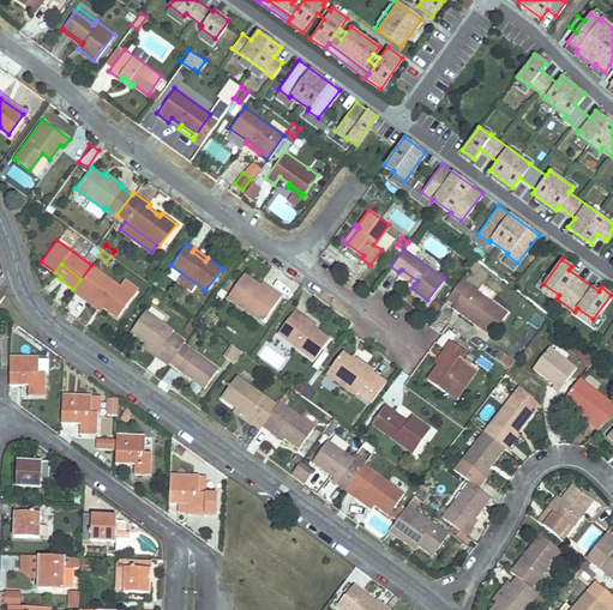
[(133,295),(91,265),(80,279),(73,289),(80,296),(89,287),(94,289),(94,290),(90,295),(91,295),(103,305),(102,306),(116,316),(133,295)]
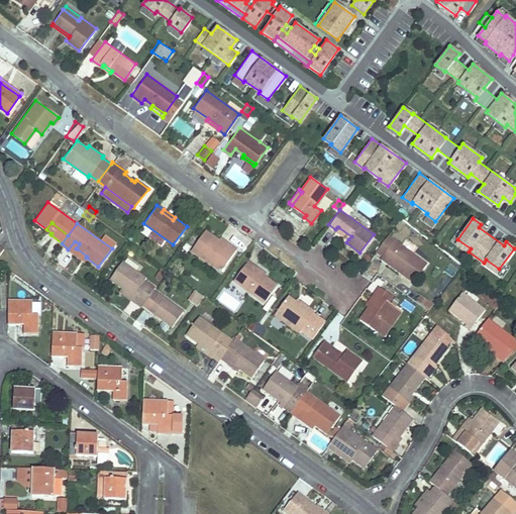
[(348,239),(351,236),(338,227),(337,227),(335,229),(348,239)]
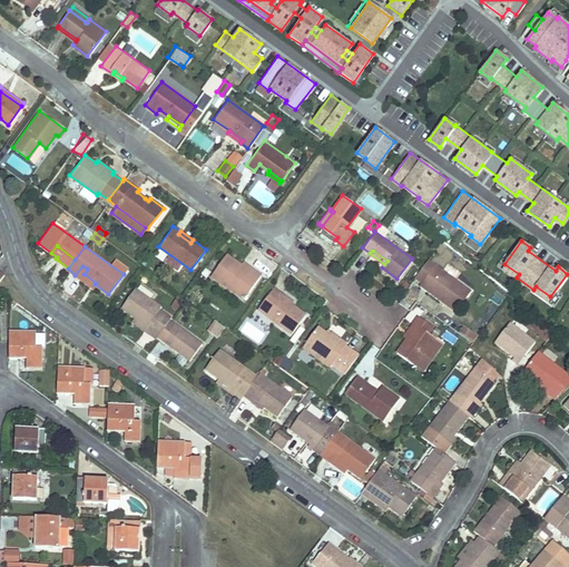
[(248,291),(261,274),(254,269),(252,272),(251,271),(241,263),(226,253),(211,275),(238,294),(243,287),(247,291),(248,291)]
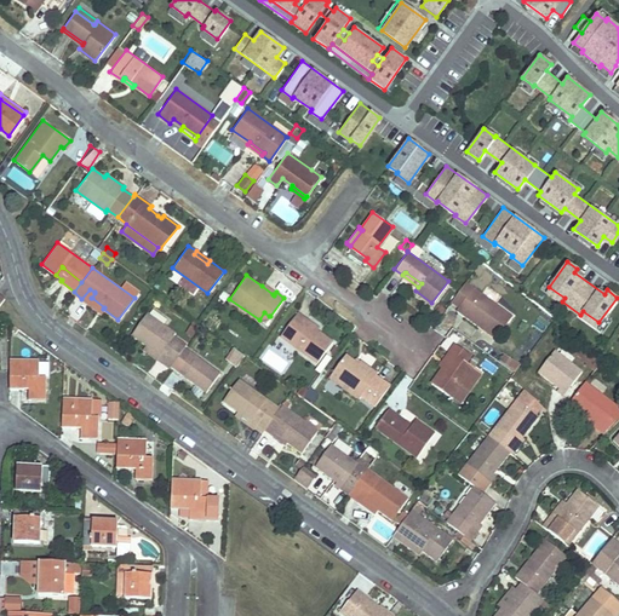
[(473,287),(464,281),(451,300),(458,305),(473,287)]
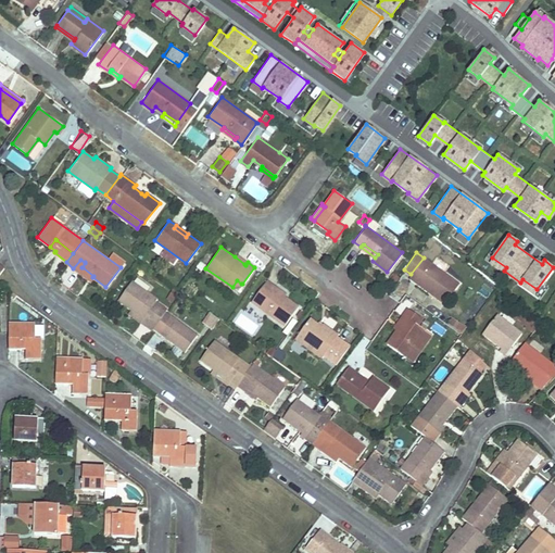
[(246,265),(248,262),(237,254),(235,256),(244,264),(246,265)]
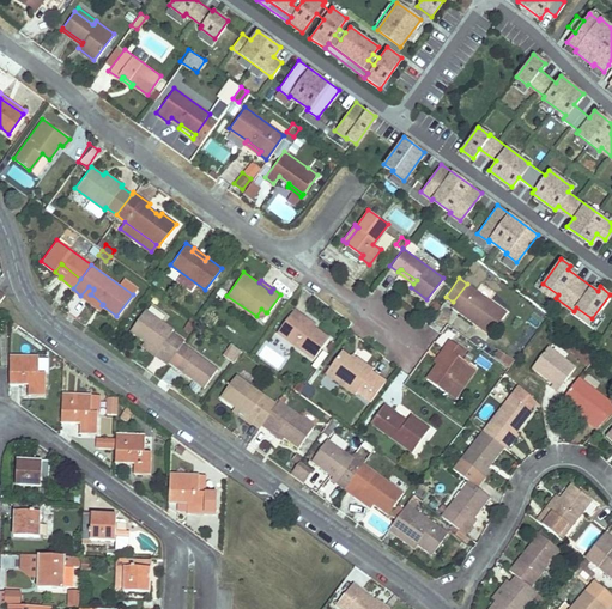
[(467,284),(453,302),(452,304),(472,320),(474,317),(492,329),(506,312),(467,284)]
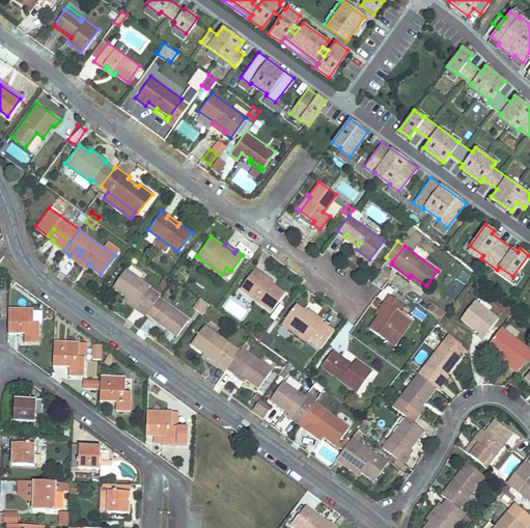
[(88,265),(89,264),(79,255),(78,255),(81,251),(81,250),(77,248),(70,256),(71,256),(85,268),(86,268),(88,265)]
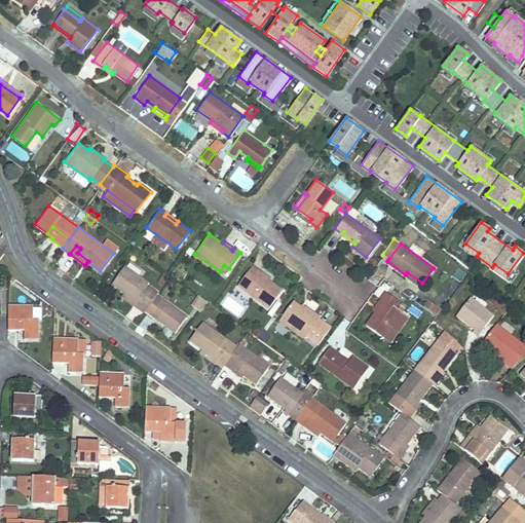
[(282,289),(268,278),(258,271),(260,268),(253,263),(237,284),(268,306),(282,289)]
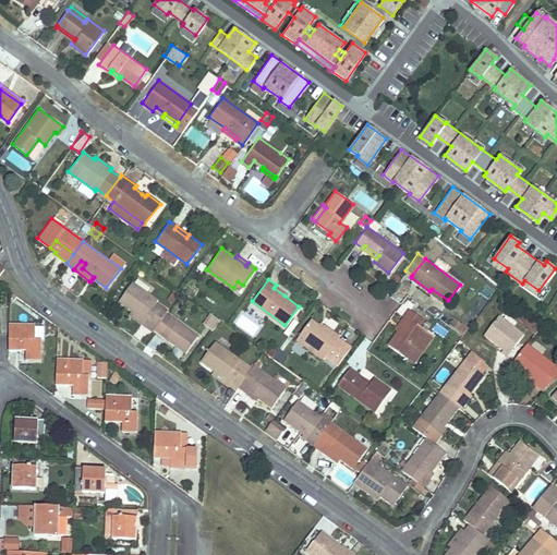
[(167,310),(156,301),(157,299),(132,280),(117,300),(131,311),(132,310),(144,318),(147,314),(152,317),(146,326),(153,330),(154,328),(166,312),(167,310)]
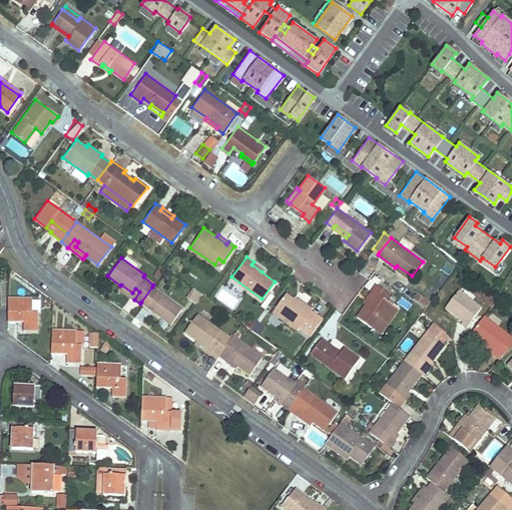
[(218,268),(223,262),(222,262),(218,259),(214,265),(218,268)]
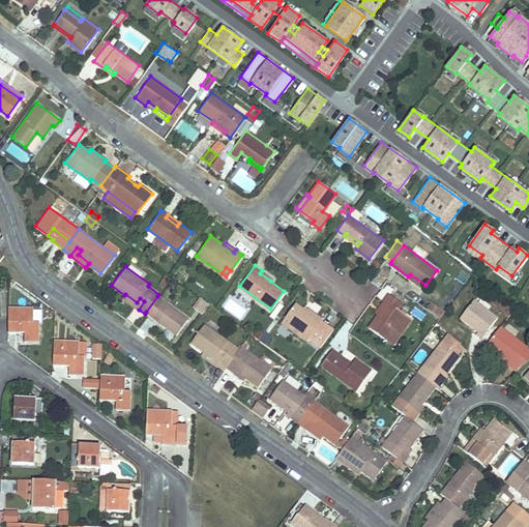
[(272,279),(262,270),(260,273),(270,281),(272,279)]
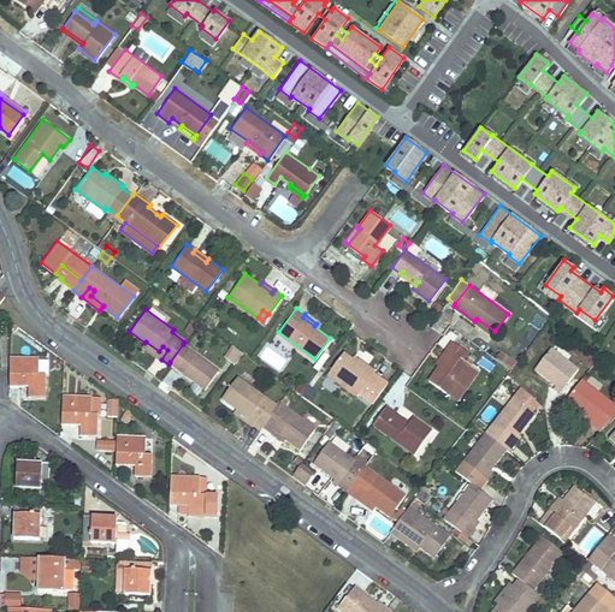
[(492,334),(495,331),(477,319),(474,321),(492,334)]
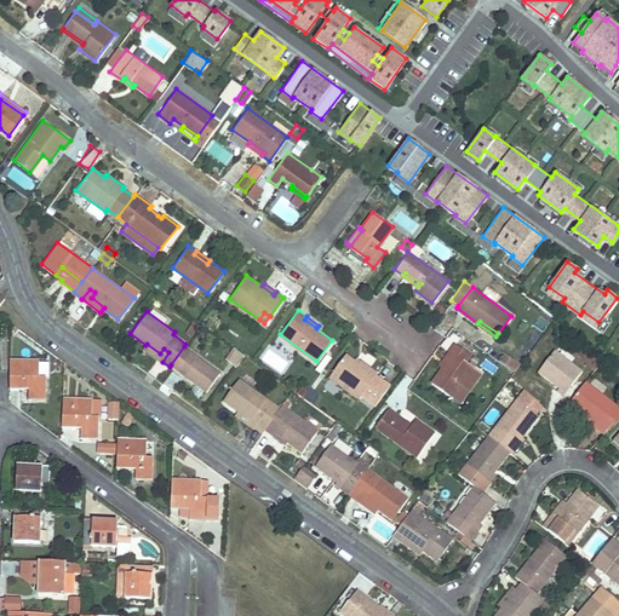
[(482,372),(474,366),(465,360),(470,353),(454,343),(448,350),(452,352),(441,367),(430,381),(451,397),(462,383),(470,389),(482,372)]
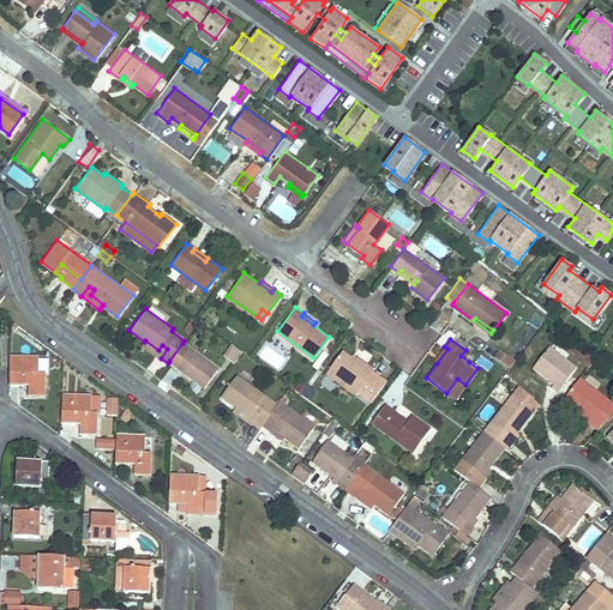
[(161,358),(167,349),(162,345),(158,350),(145,340),(144,342),(142,344),(161,358)]
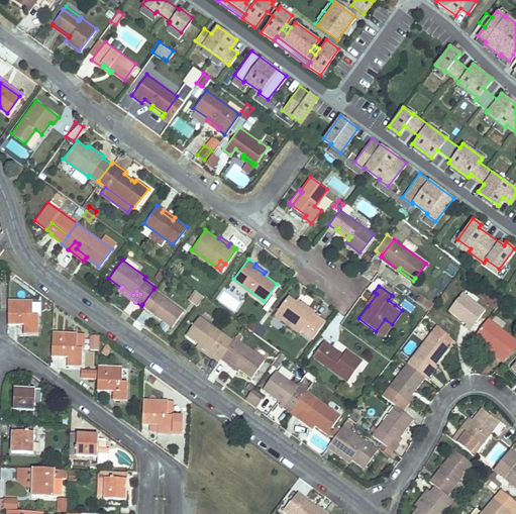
[(183,310),(153,289),(142,304),(171,326),(183,310)]
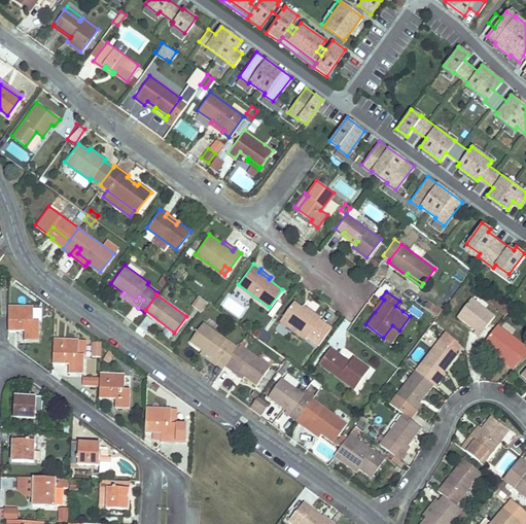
[(494,315),(470,297),(456,314),(468,324),(475,318),(485,326),(494,315)]
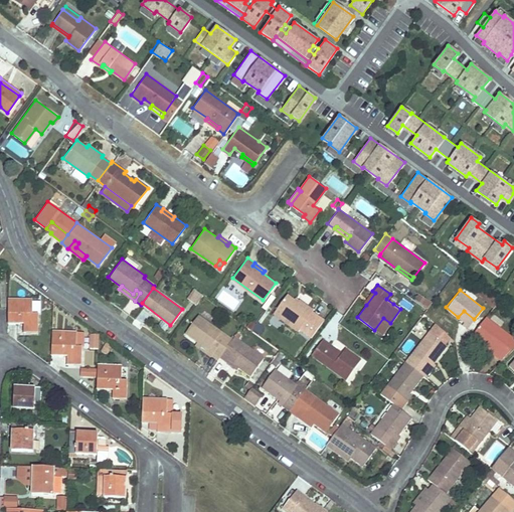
[(200,296),(194,291),(190,296),(196,300),(200,296)]
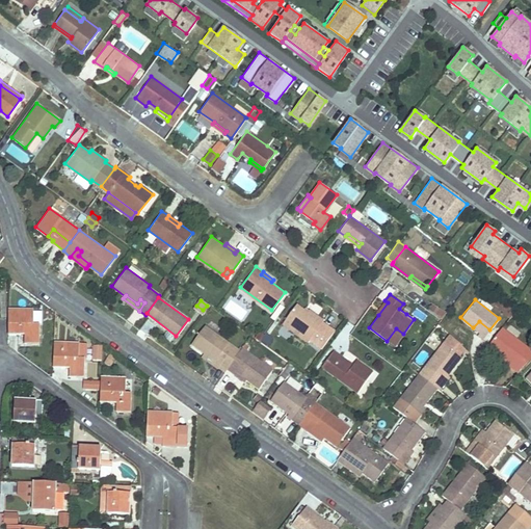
[(378,315),(388,302),(385,300),(375,313),(378,315)]
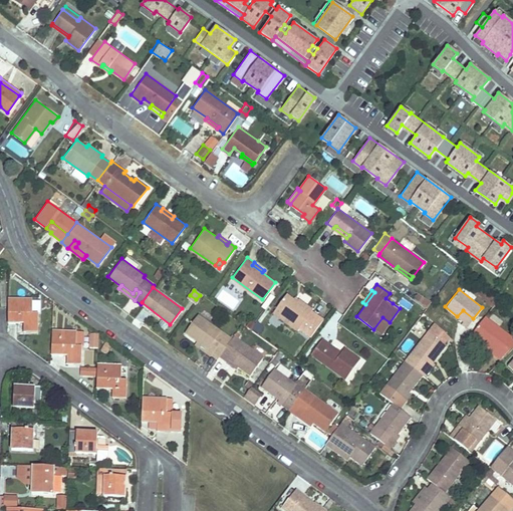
[(497,298),(490,291),(484,298),(492,304),(497,298)]
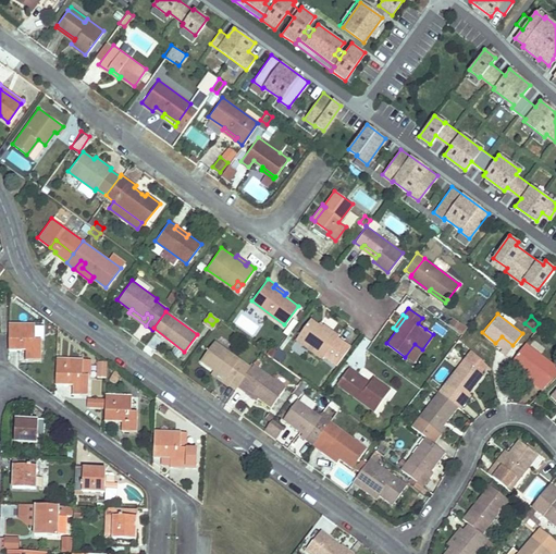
[(321,357),(323,355),(337,336),(338,334),(323,322),(321,325),(310,317),(295,337),(321,357)]
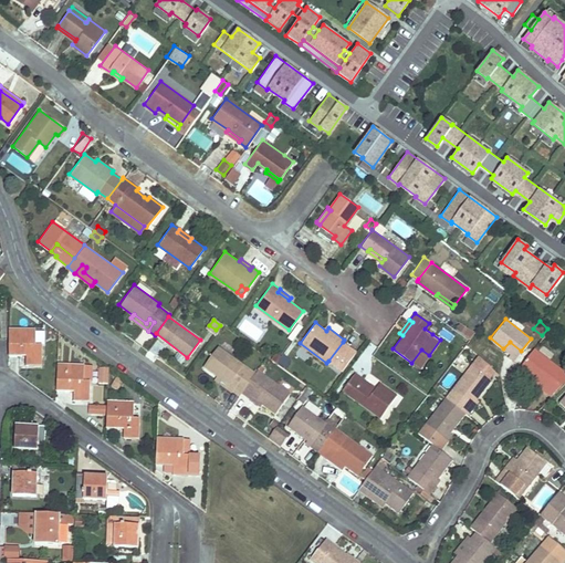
[(460,322),(456,329),(464,335),(469,327),(460,322)]
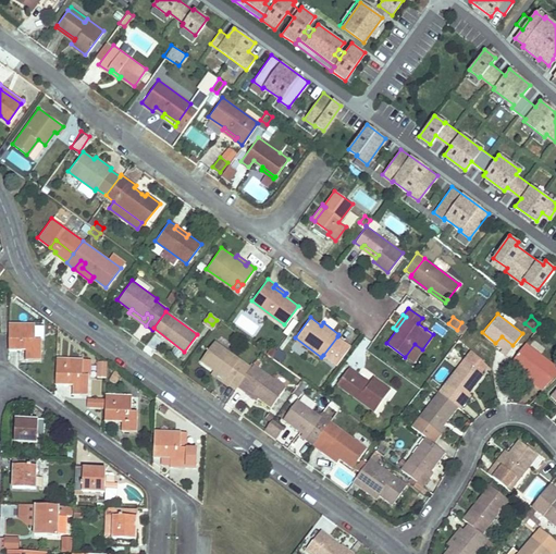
[(34,339),(35,322),(8,321),(8,331),(7,347),(25,348),(25,357),(40,357),(41,340),(34,339)]
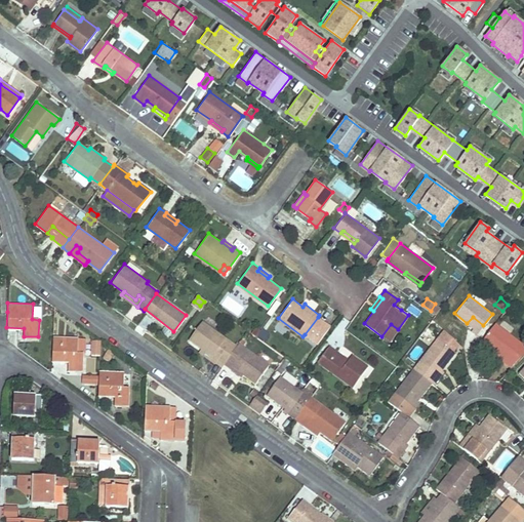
[(435,304),(431,311),(435,314),(440,308),(435,304)]
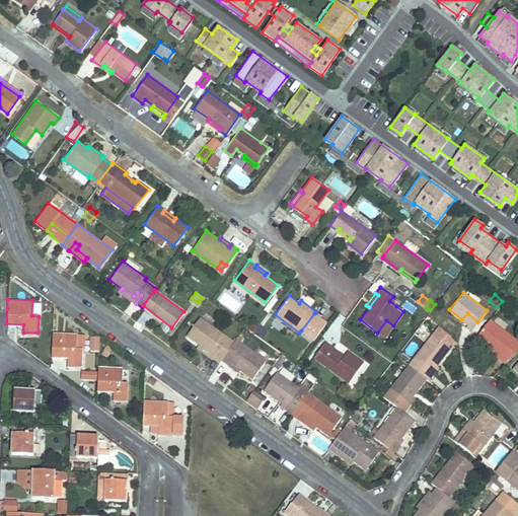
[(444,310),(438,315),(449,328),(455,323),(444,310)]
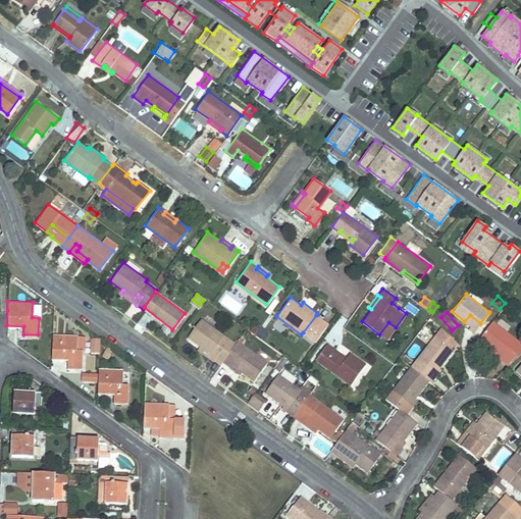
[(316,315),(303,332),(315,342),(317,340),(328,324),(316,315)]
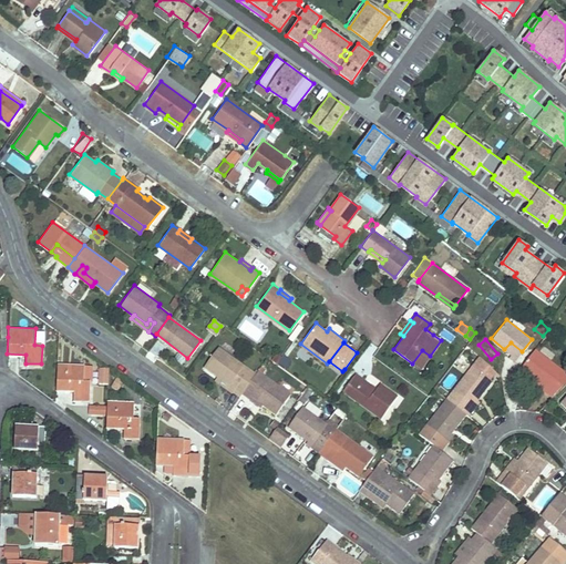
[(514,361),(522,351),(511,342),(504,349),(511,355),(508,357),(514,361)]
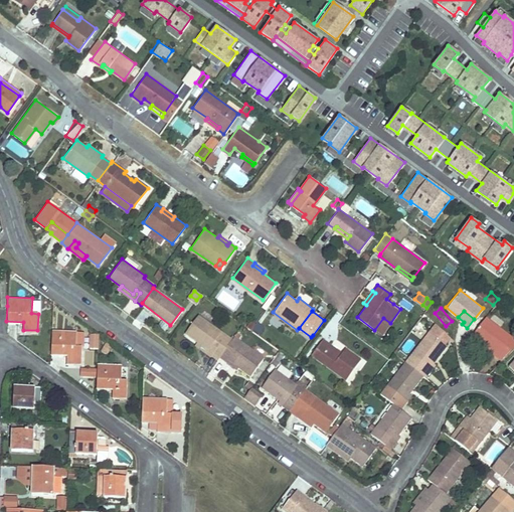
[(231,338),(197,313),(184,331),(197,340),(218,356),(219,355),(231,338)]
